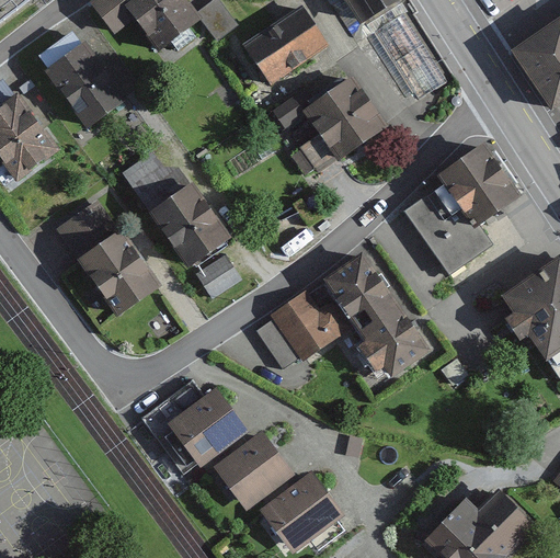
[(89,0),(88,1),(114,35),(136,19),(158,48),(202,15),(190,0),(89,0)]
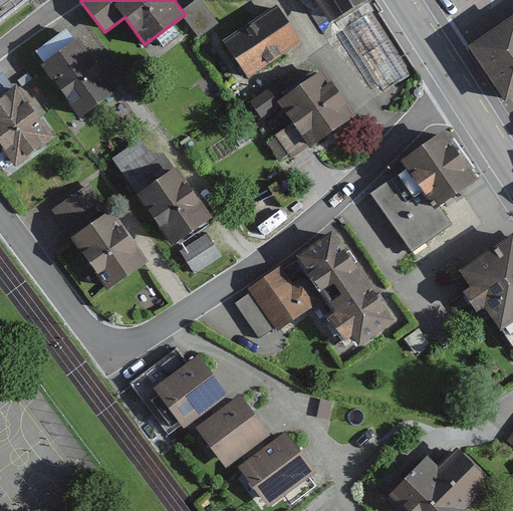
[(314,0),(330,22),(360,0),(314,0)]
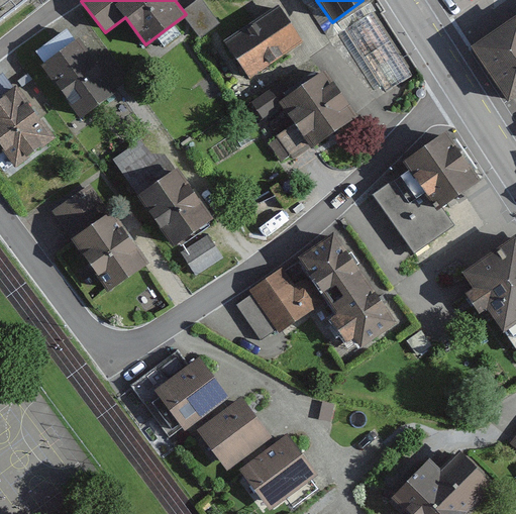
[(363,0),(332,22),(324,27),(388,113),(417,92),(409,82),(422,72),(369,0),(363,0)]
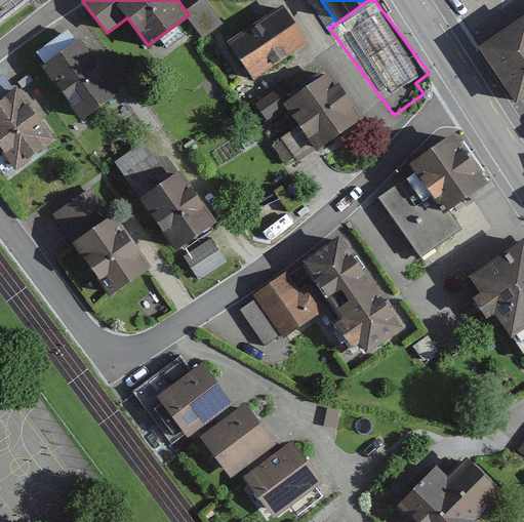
[(282,5),(225,45),(251,84),(309,44),(282,5)]
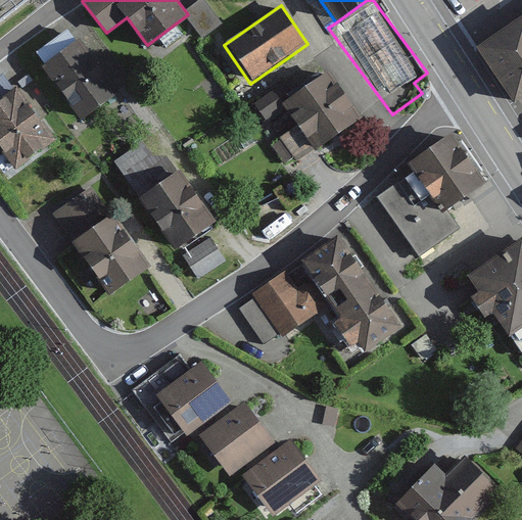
[(521,14),(476,44),(513,100),(521,95),(521,14)]
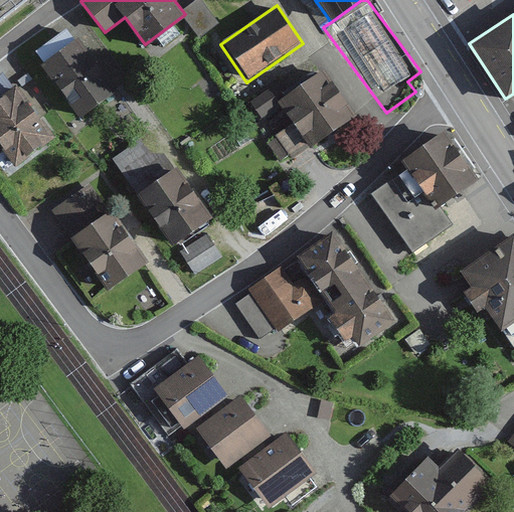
[(70,25),(33,51),(75,112),(113,86),(70,25)]
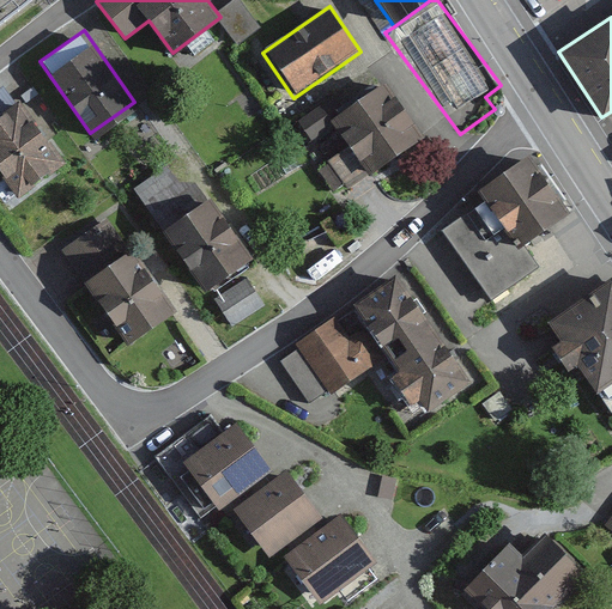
[(419,135),(381,84),(346,110),(337,97),(300,125),(349,189),(419,135)]
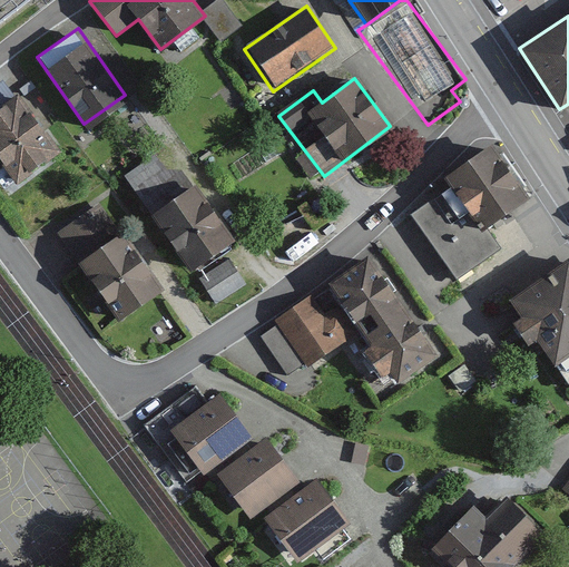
[(12,90),(0,99),(0,167),(13,185),(59,149),(12,90)]
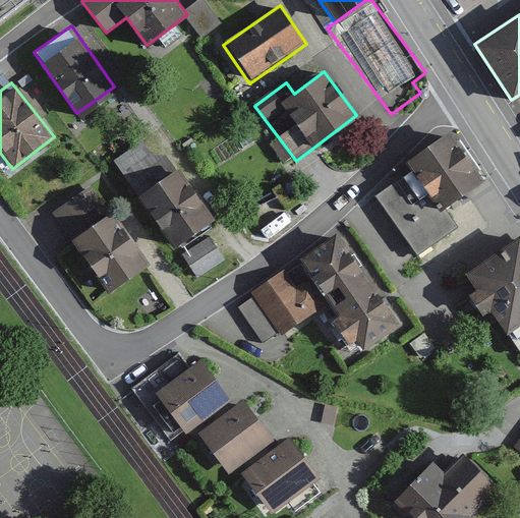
[(408,177),(379,196),(416,253),(459,226),(445,204),(480,180),(449,130),(399,164),(408,177)]
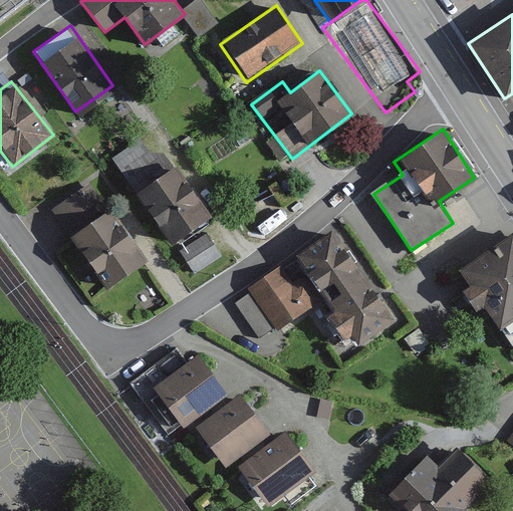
[(144,139),(115,162),(177,244),(212,218),(166,153),(151,151),(144,139)]
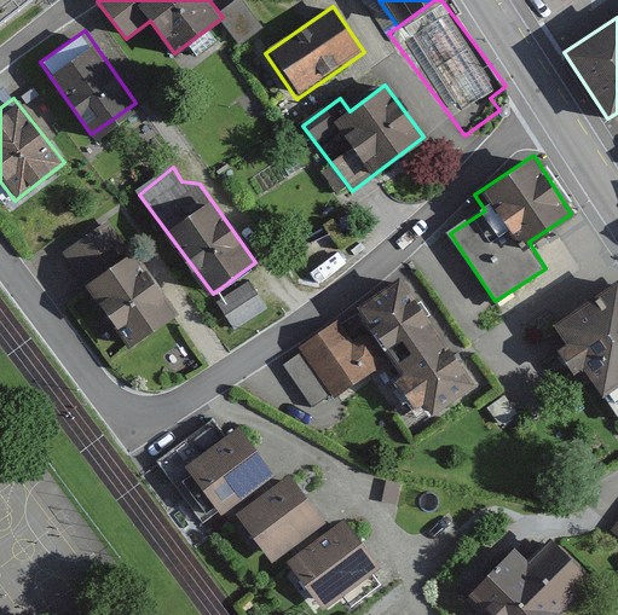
[(113,219),(61,254),(126,350),(178,315),(113,219)]
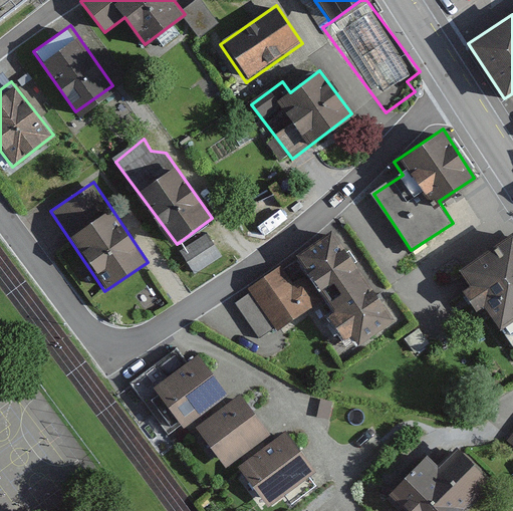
[(332,233),(239,297),(265,335),(312,302),(345,349),(392,318),(332,233)]
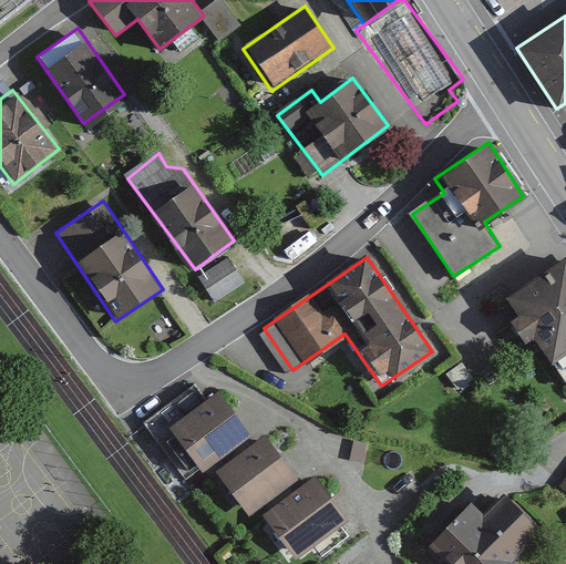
[(565,257),(502,298),(544,363),(565,350),(565,257)]
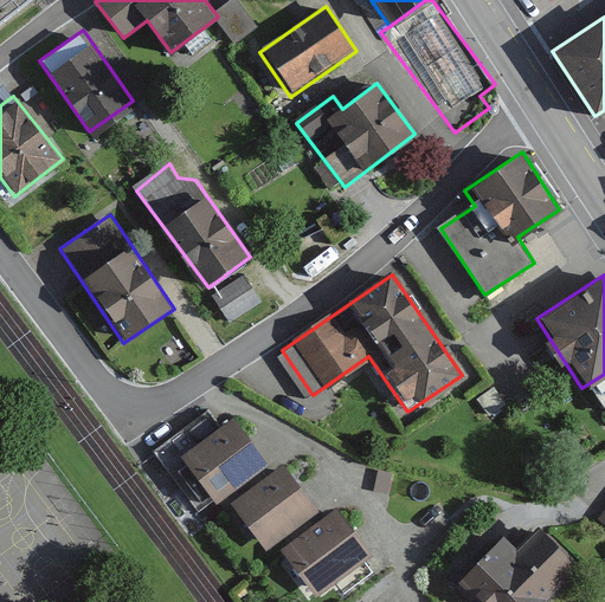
[(245,277),(214,297),(230,322),(262,302),(245,277)]
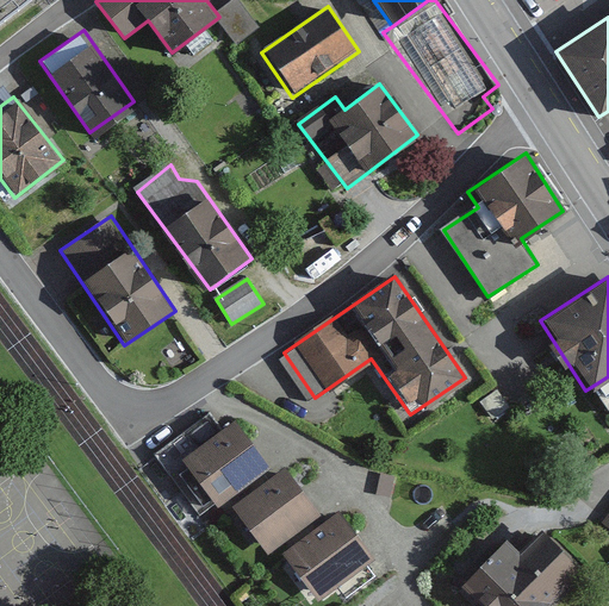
[(232,420),(179,462),(216,510),(269,468),(232,420)]
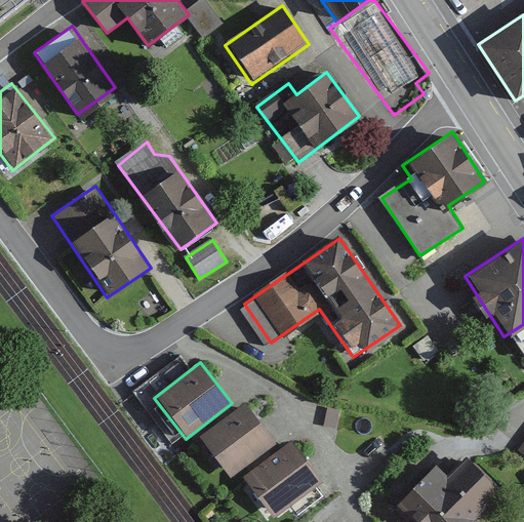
[(245,403),(197,441),(227,479),(275,442),(245,403)]
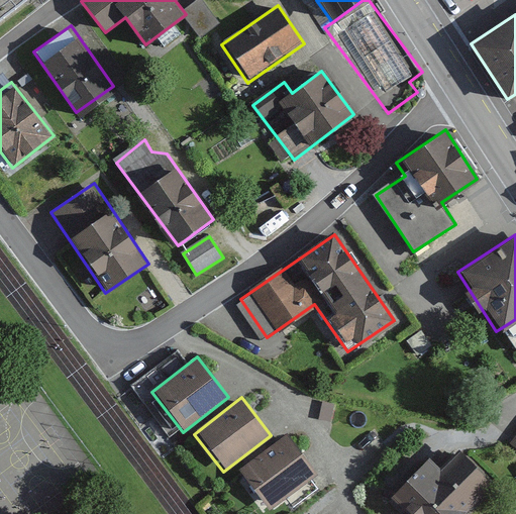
[(286,434),(238,470),(270,511),(317,475),(286,434)]
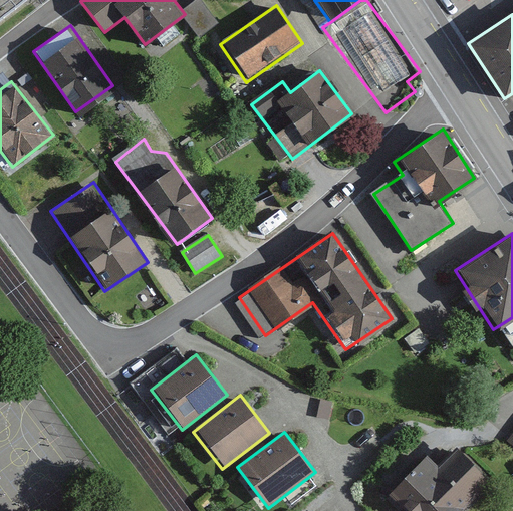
[(434,471),(423,461),(390,495),(407,510),(469,510),(496,484),(457,447),(434,471)]
